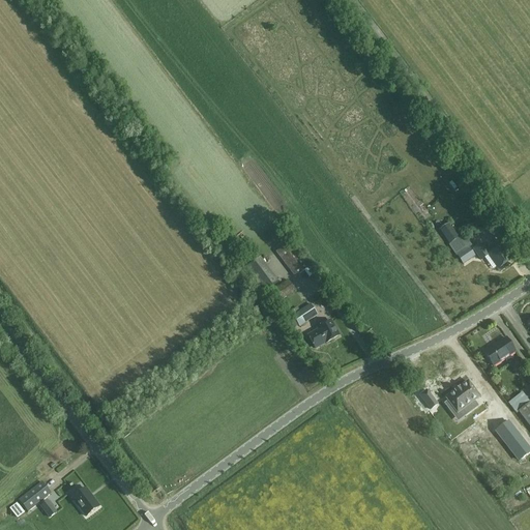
[(495,224),(488,213),(480,218),(488,229),(495,224)]
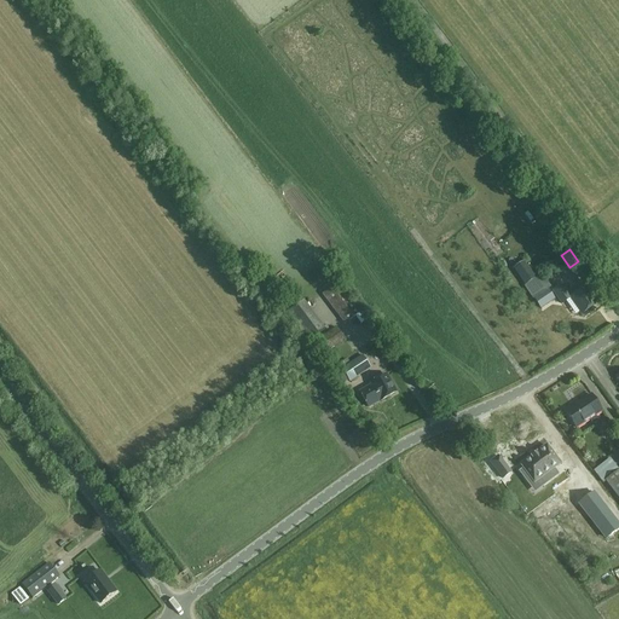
[(510,264),(522,284),(536,277),(524,256),(510,264)]
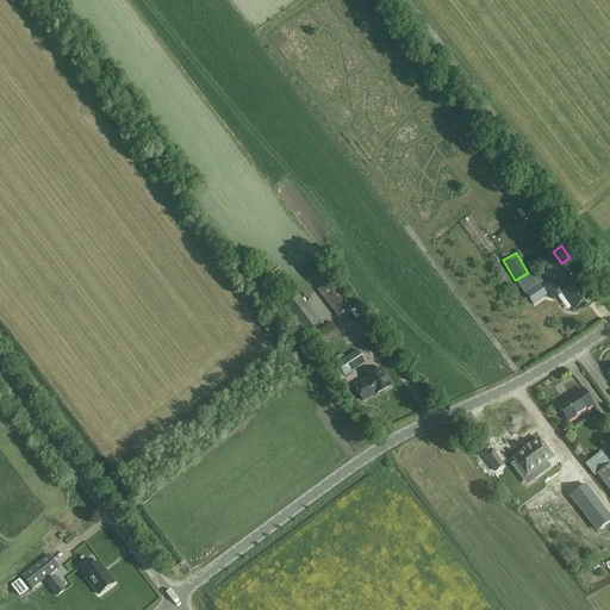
[(548,293),(534,272),(518,282),(533,304),(548,293)]
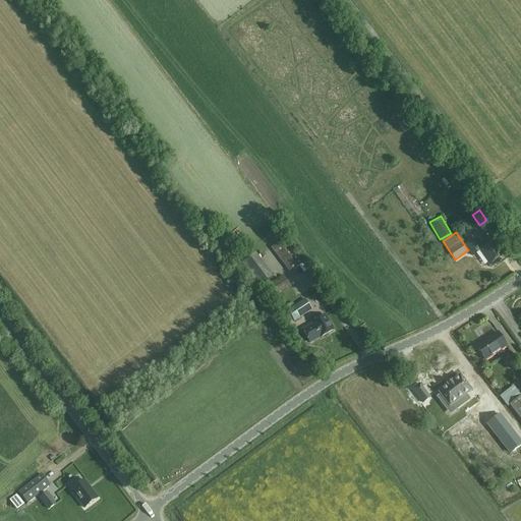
[(304,263),(285,238),(271,249),(290,273),(304,263)]
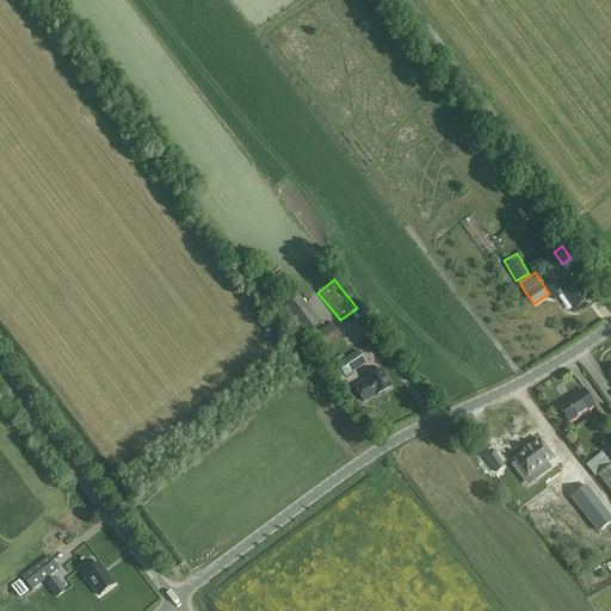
[(574,310),(588,300),(584,292),(578,284),(562,295),(568,301),(574,310)]
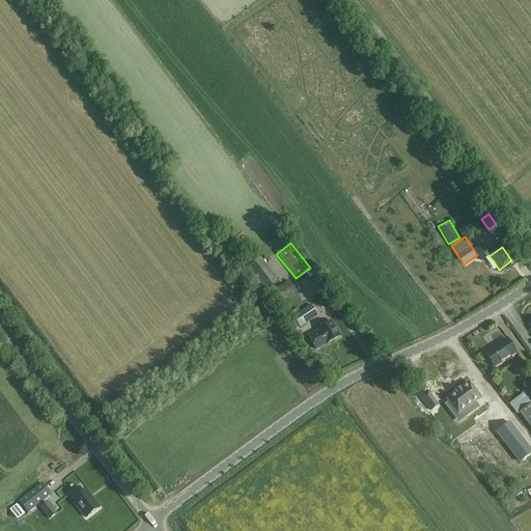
[(247,270),(266,295),(279,285),(260,259),(247,270)]
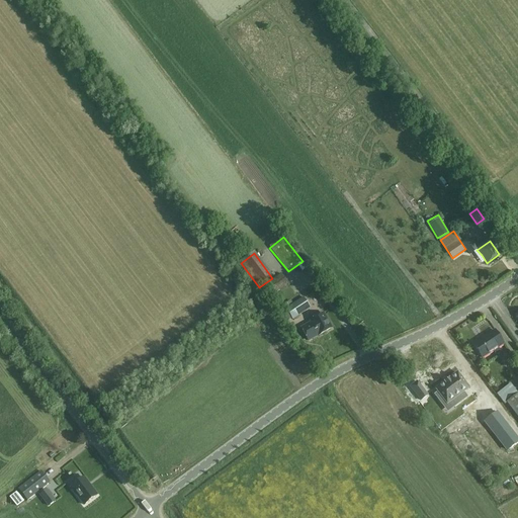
[(273,295),(288,285),(281,275),(266,285),(273,295)]
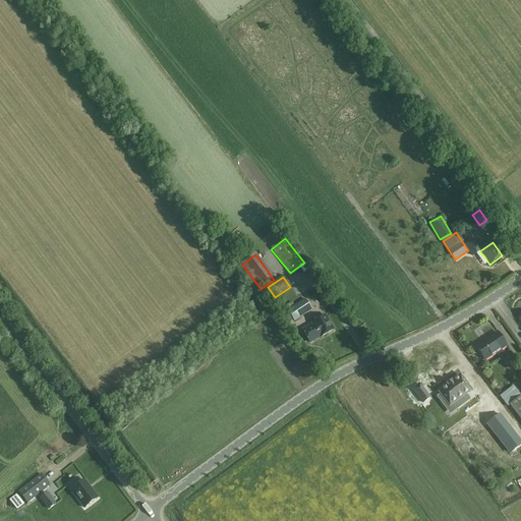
[(313,289),(305,294),(309,300),(317,294),(313,289)]
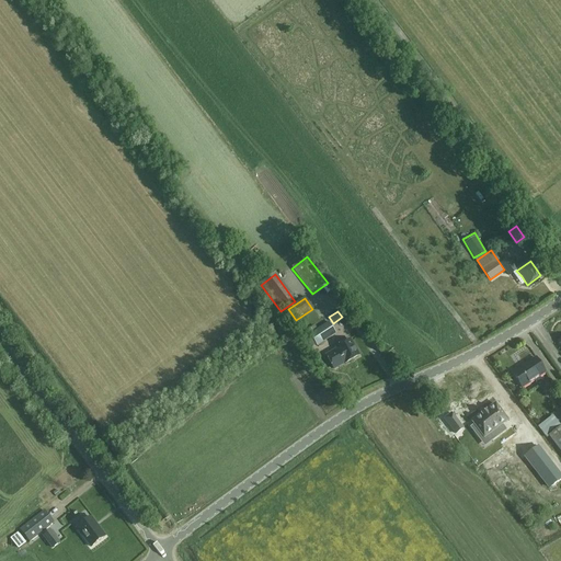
[(329,322),(309,334),(317,346),(335,334),(329,322)]
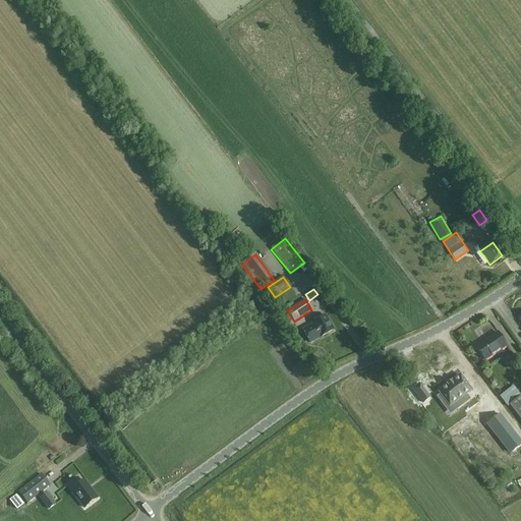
[(325,315),(311,323),(313,325),(302,331),(309,343),(320,337),(321,338),(333,331),(325,315)]
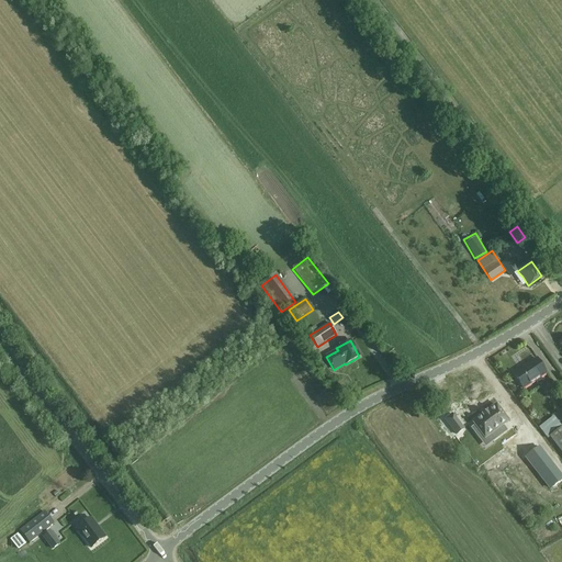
[(543,382),(540,377),(546,373),(537,359),(514,374),(523,389),(535,381),(538,386),(543,382)]
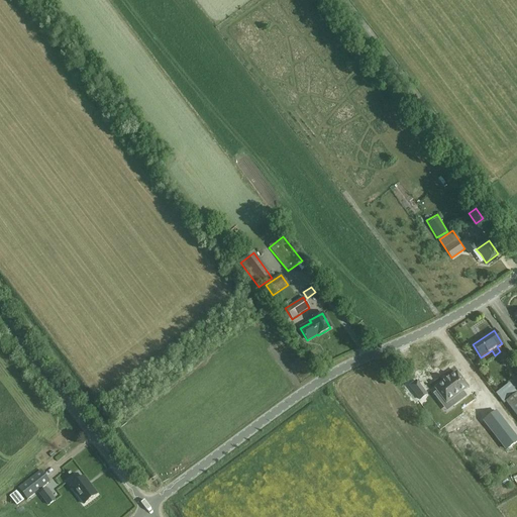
[(464,398),(461,393),(461,392),(468,388),(456,373),(435,389),(437,392),(434,395),(440,403),(443,401),(446,404),(450,401),(454,406),(464,398)]
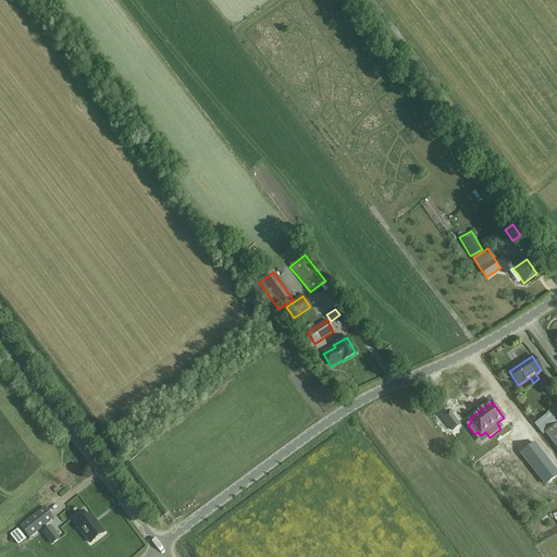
[(441,415),(452,430),(458,424),(447,410),(441,415)]
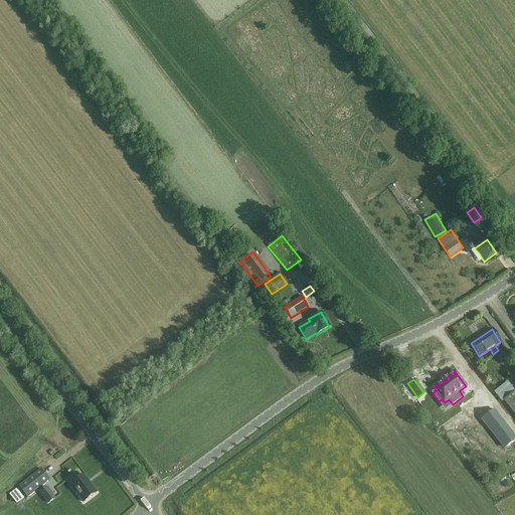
[(26,381),(20,386),(28,395),(33,390),(26,381)]
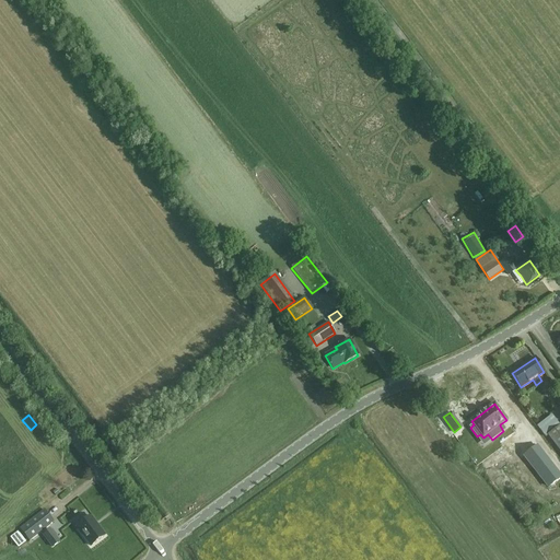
[(540,424),(559,450),(559,426),(551,416),(540,424)]
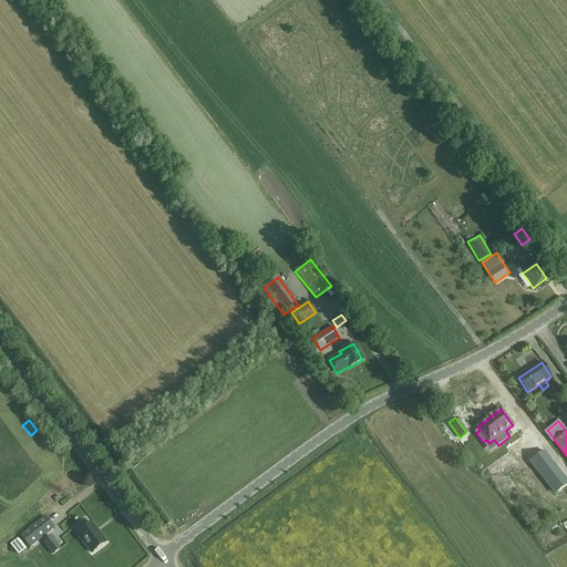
[(531,434),(523,439),(534,460),(539,456),(536,451),(538,450),(531,434)]
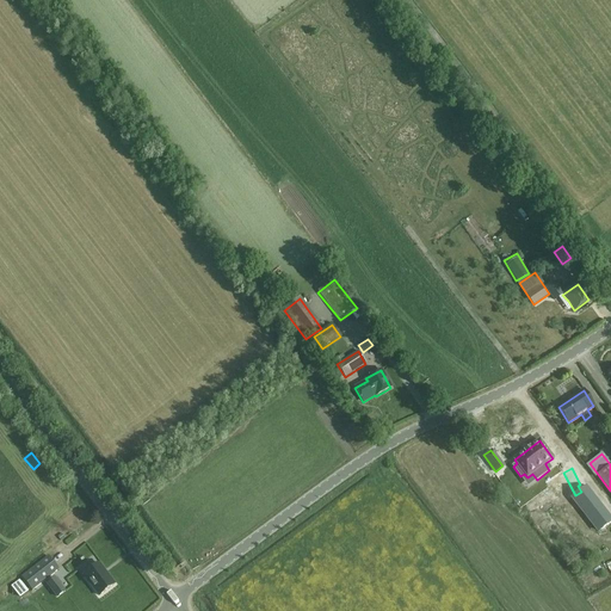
[(549,479),(557,499),(571,494),(563,473),(549,479)]
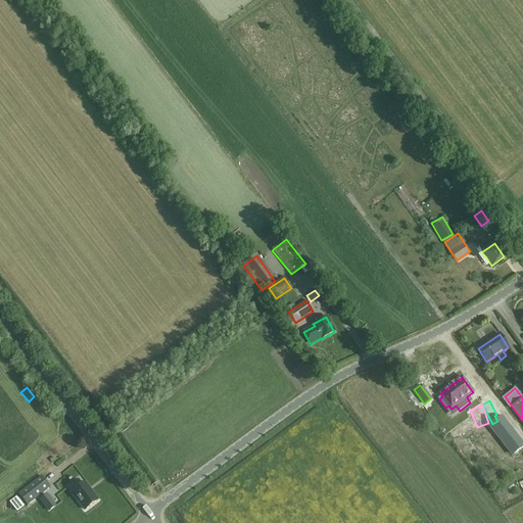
[(522,449),(522,441),(505,418),(493,427),(515,457),(522,449)]
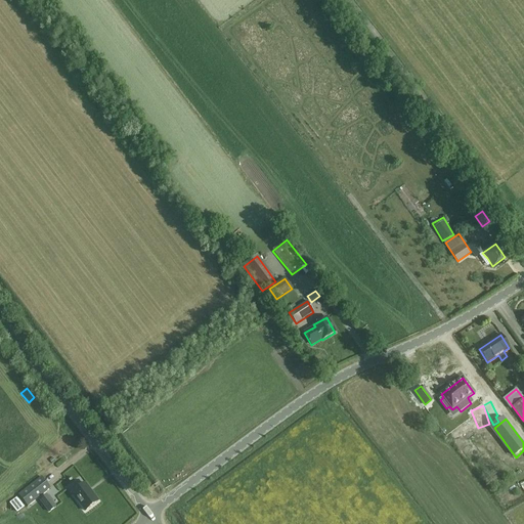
[(28,507),(50,488),(41,477),(18,494),(28,507)]
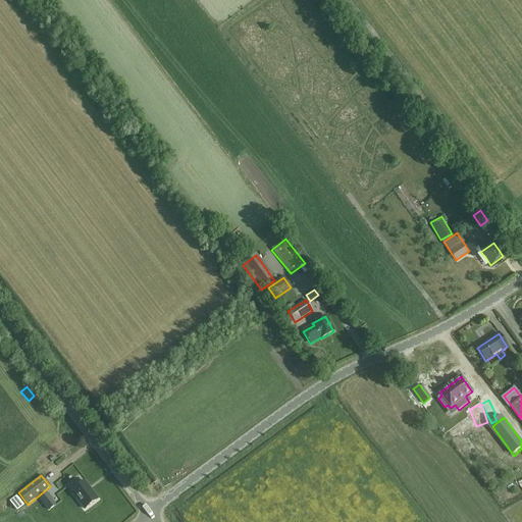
[(98,500),(85,481),(71,491),(85,509),(98,500)]
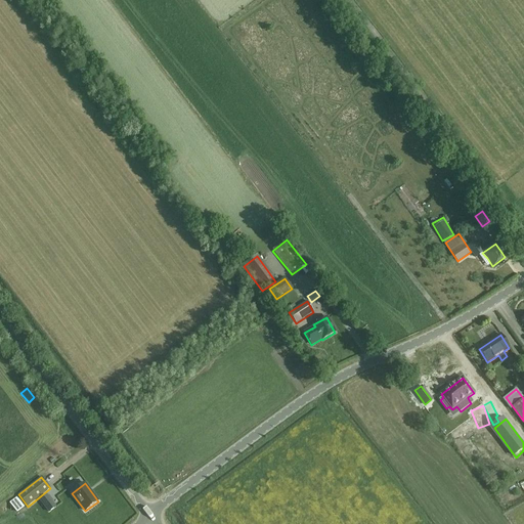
[(45,507),(51,501),(47,495),(40,500),(45,507)]
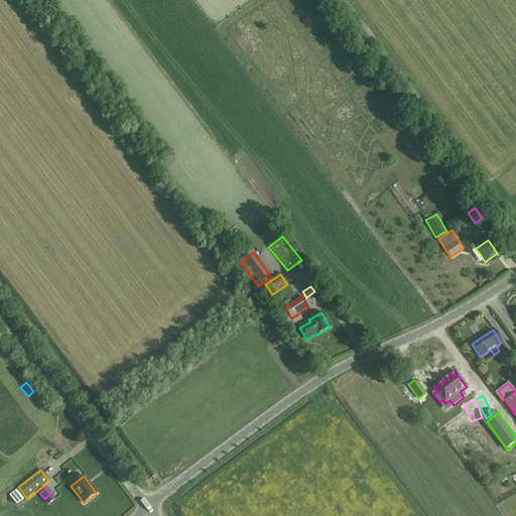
[(48,515),(63,515),(55,503),(44,510),(48,515)]
